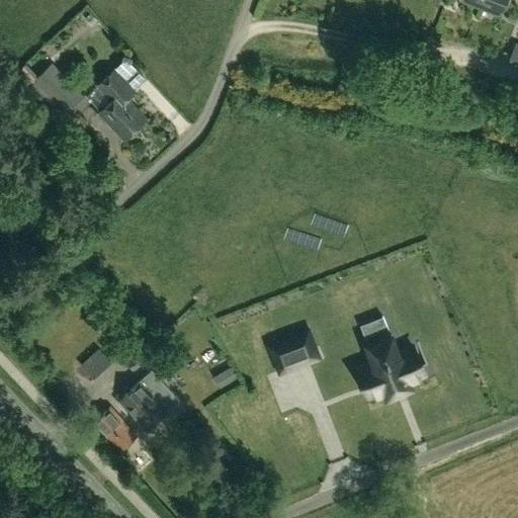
[(464,0),(499,13),(504,0),(464,0)]
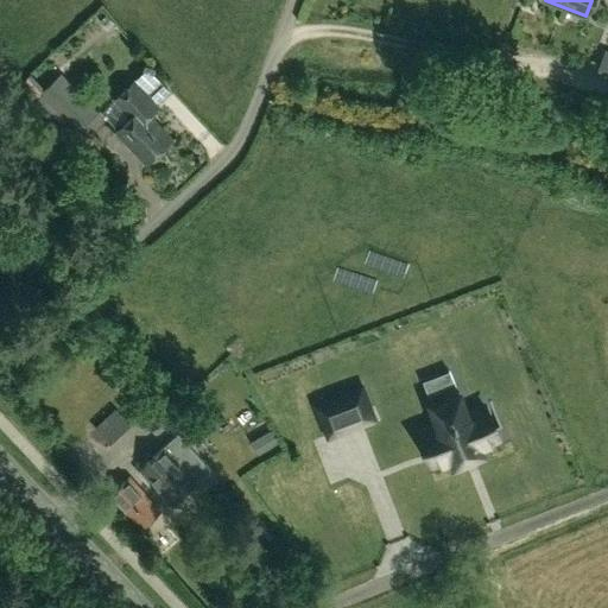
[(114,1),(106,19),(120,24),(127,6),(114,1)]
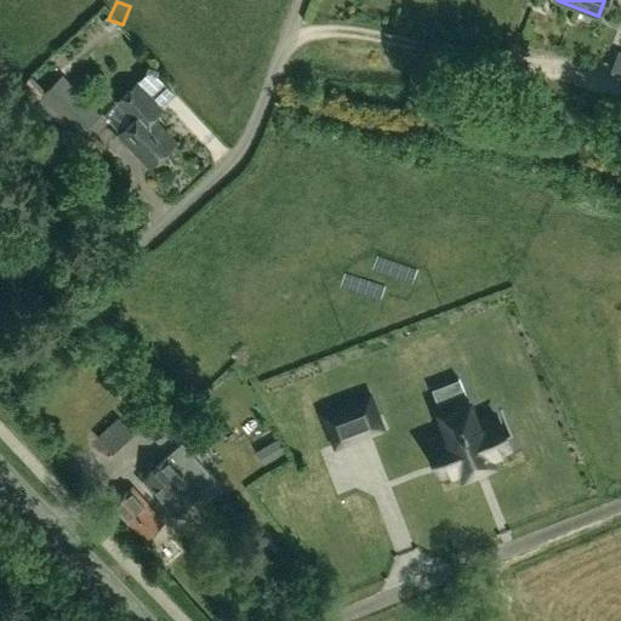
[(164,93),(176,83),(154,58),(142,69),(164,93)]
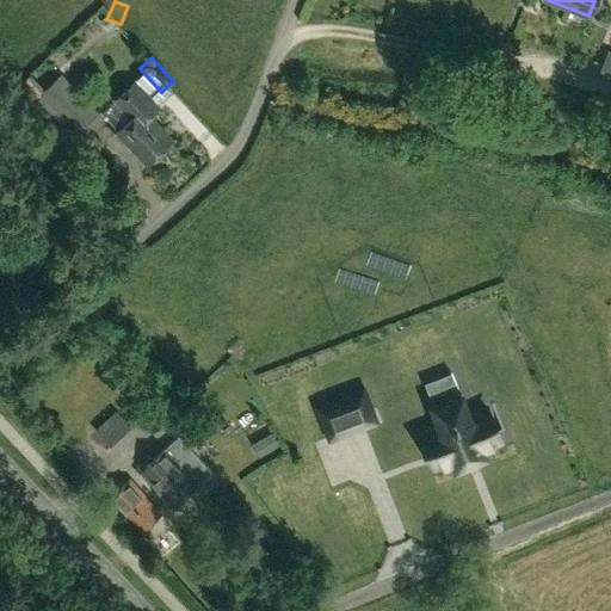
[(98,113),(61,74),(39,94),(26,81),(17,88),(34,105),(54,127),(62,118),(76,134),(98,113)]
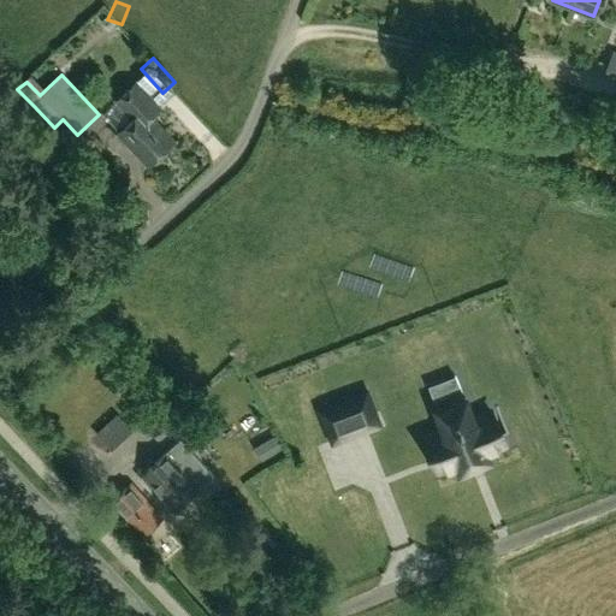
[(117,134),(148,167),(175,142),(152,117),(161,108),(136,82),(116,101),(132,119),(117,134)]
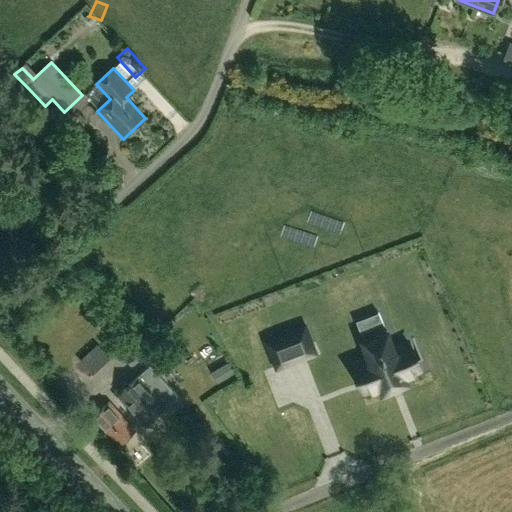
[(122,324),(130,317),(117,302),(108,310),(122,324)]
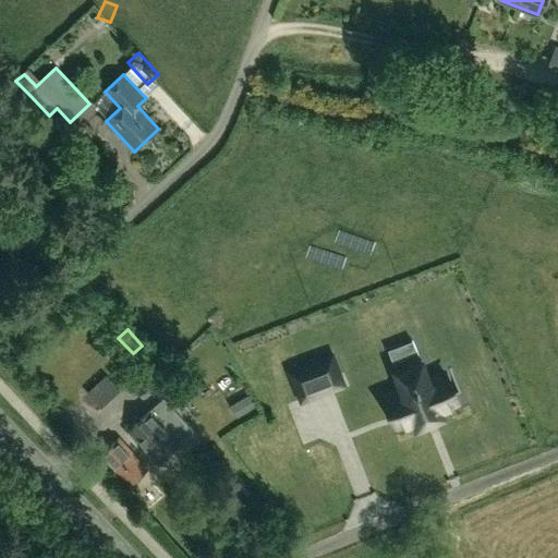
[(154,381),(131,355),(114,370),(138,396),(154,381)]
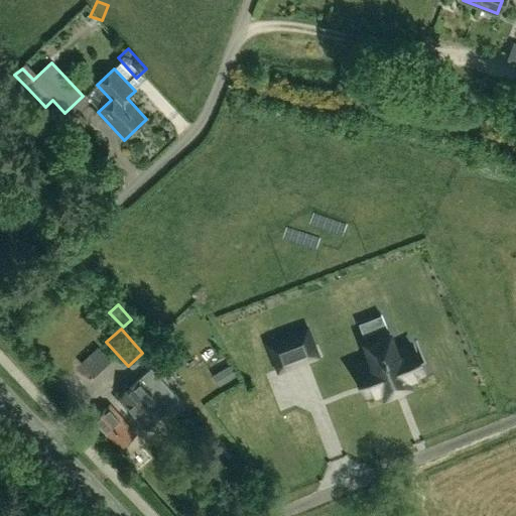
[(279,370),(316,355),(306,329),(269,344),(279,370)]
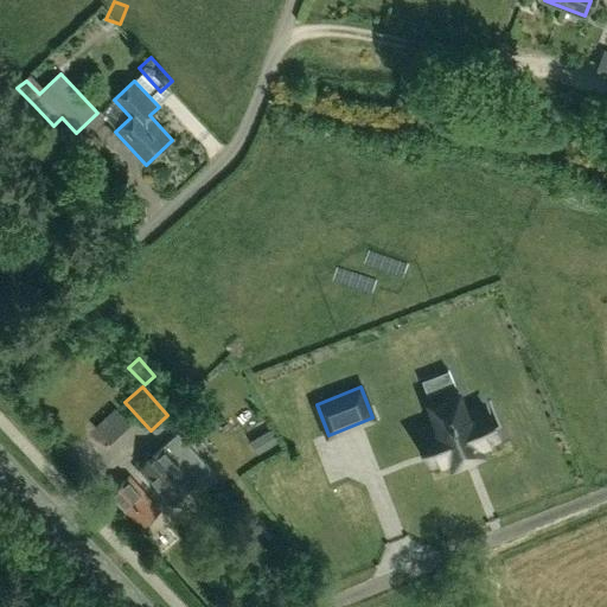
[(430,403),(438,420),(420,427),(427,448),(433,462),(439,460),(451,455),(453,462),(481,452),(479,445),(492,440),(497,438),(491,423),(484,404),(483,402),(465,409),(459,393),(430,403)]
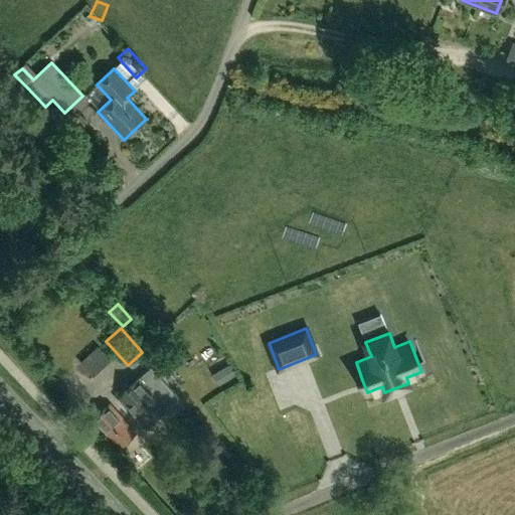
[(95,377),(110,363),(95,347),(79,361),(95,377)]
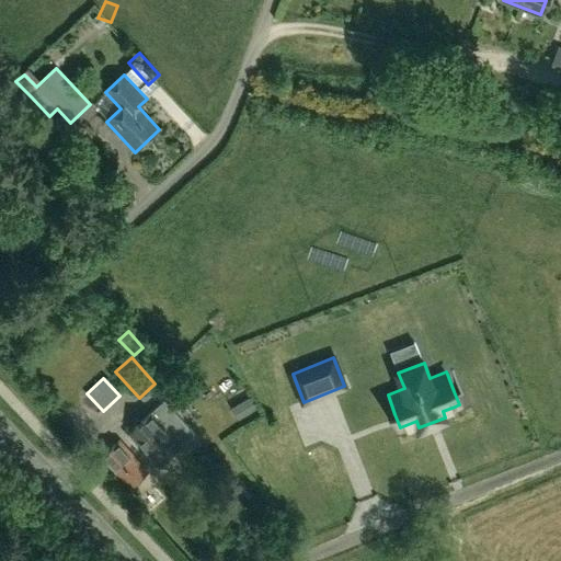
[(256,410),(244,391),(233,399),(245,416),(256,410)]
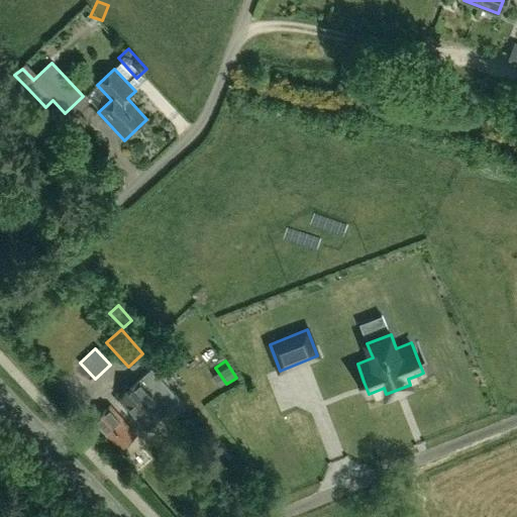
[(140,380),(117,402),(132,418),(134,417),(145,428),(167,409),(158,399),(164,394),(156,385),(149,390),(140,380)]
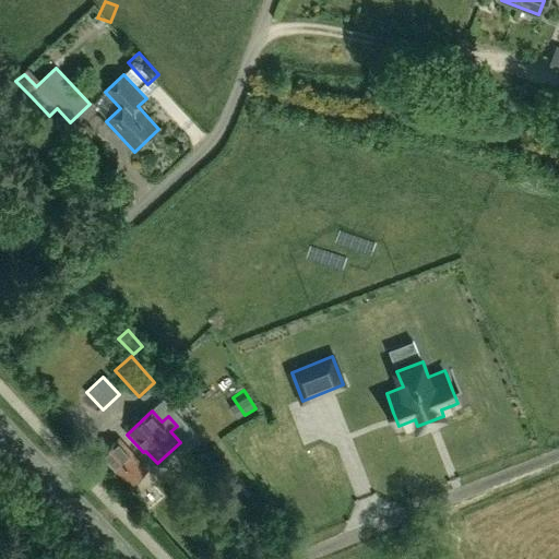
[(147,471),(119,439),(100,455),(129,487),(147,471)]
